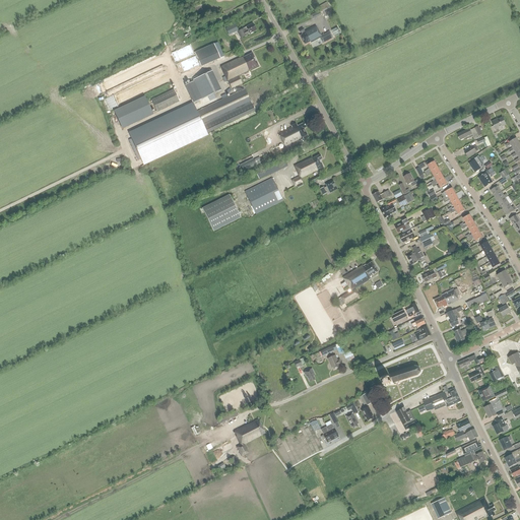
[(320,13),(329,7),(326,3),(317,8),(319,11),(320,13)]
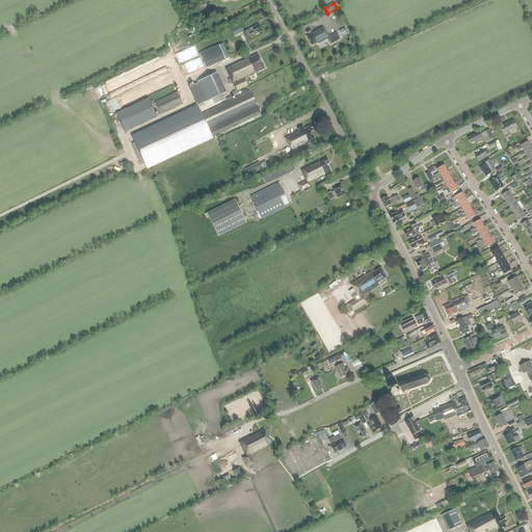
[(243,32),(240,25),(231,29),(234,36),(243,32)]
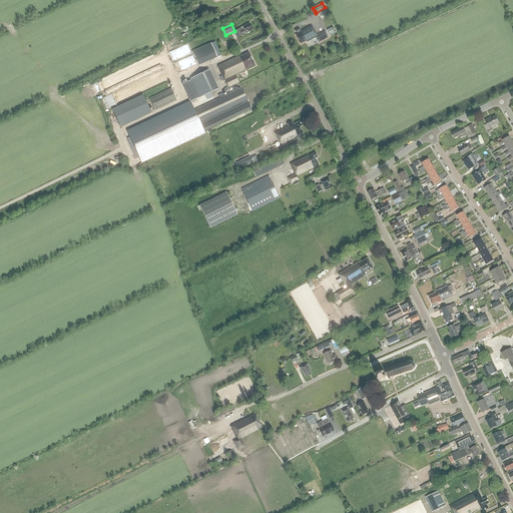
[(239,28),(235,30),(239,37),(243,35),(242,34),(245,33),(246,34),(249,32),(249,31),(252,29),(249,24),(245,26),(245,25),(242,27),(239,29),(239,28)]
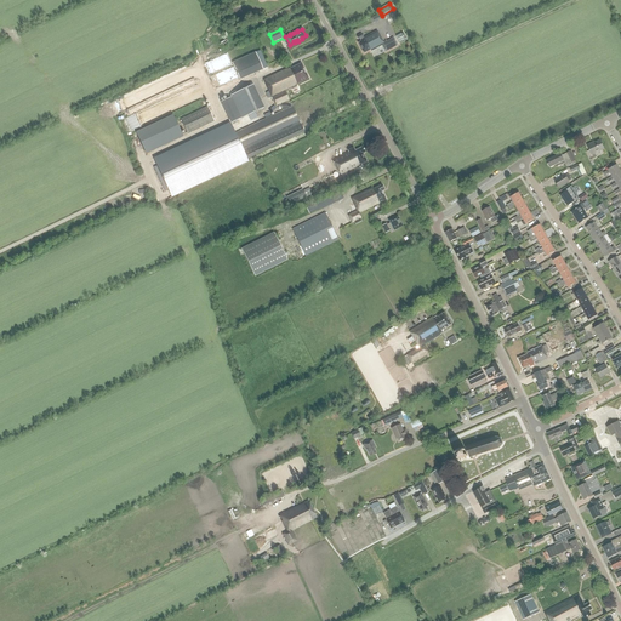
[(370,51),(382,45),(386,51),(397,45),(393,38),(383,43),(377,30),(364,38),(362,34),(357,36),(359,39),(362,41),(358,43),(364,53),(370,50),(370,51)]
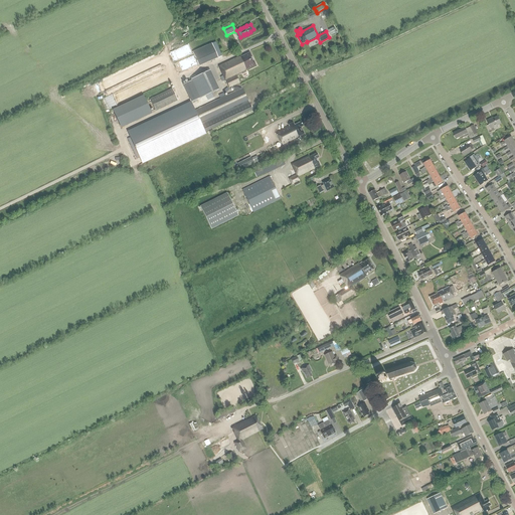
[(331,35),(332,36),(337,33),(334,27),(328,30),(331,35)]
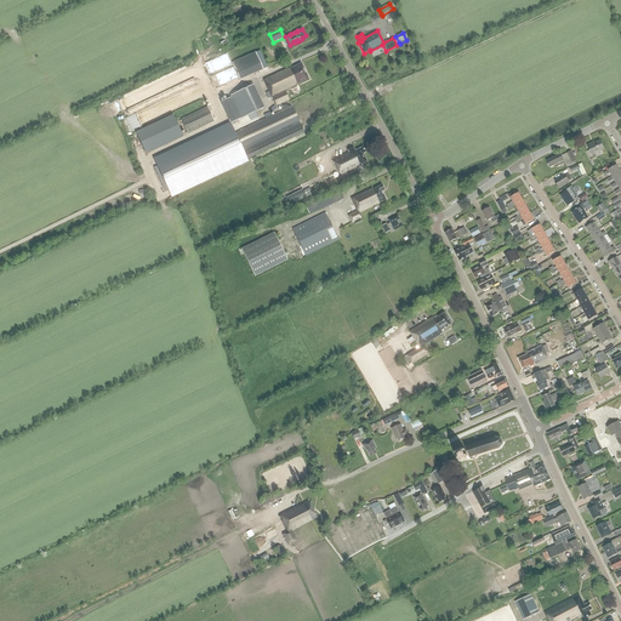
[(260,51),(235,61),(243,79),(266,69),(260,51)]
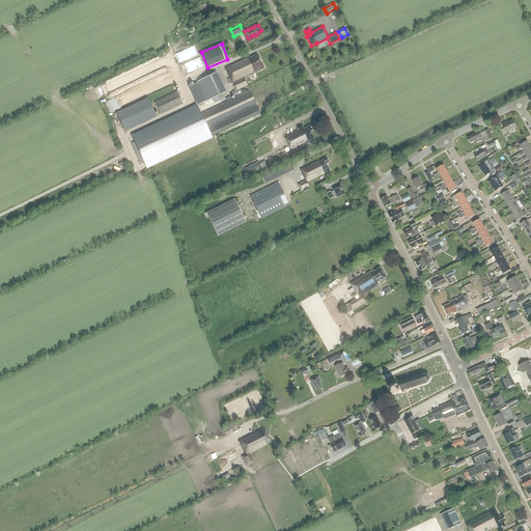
[(259,58),(258,57),(258,56),(257,56),(253,58),(252,57),(249,59),(248,58),(226,68),(236,91),(240,89),(247,86),(244,78),(253,74),(253,73),(258,70),(262,67),(262,66),(262,65),(261,63),(259,59),(259,58)]
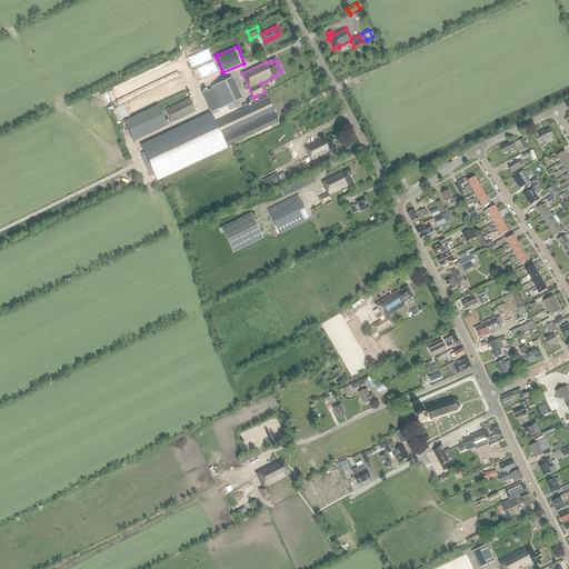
[(193,69),(197,79),(208,76),(208,75),(213,73),(211,65),(193,69)]
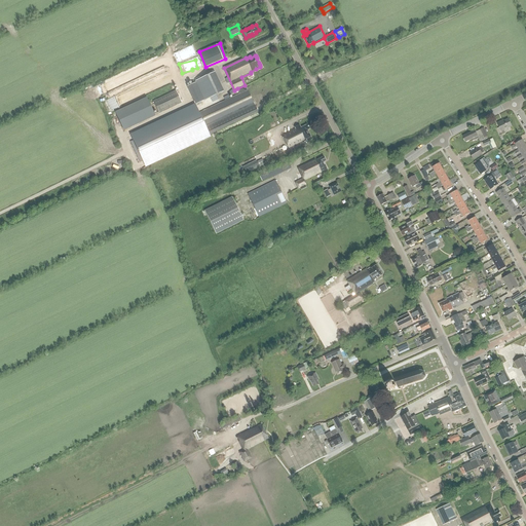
[(219,72),(197,79),(205,100),(226,92),(219,72)]
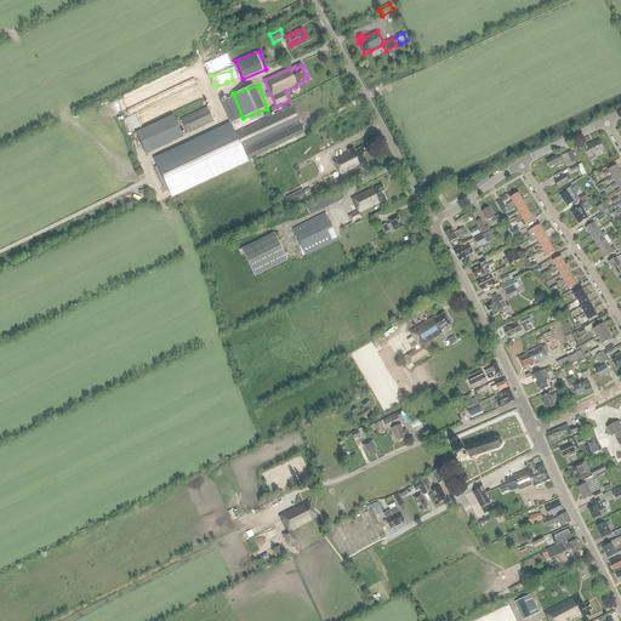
[(235,134),(239,143),(246,159),(305,132),(292,107),(291,107),(289,101),(280,104),(284,110),(235,134)]
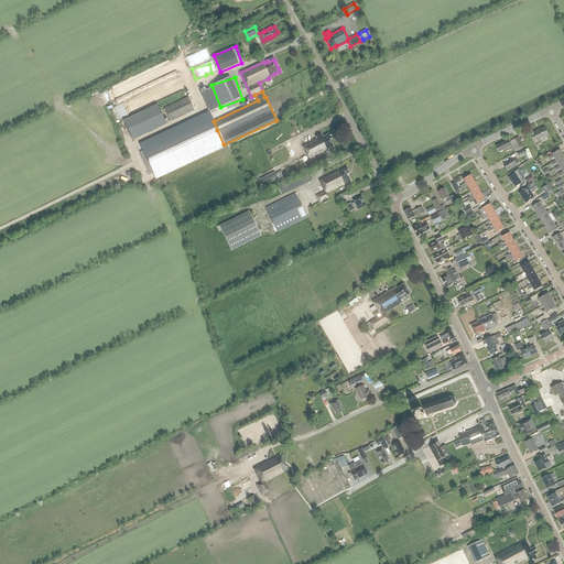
[(188,97),(164,108),(170,121),(194,110),(188,97)]
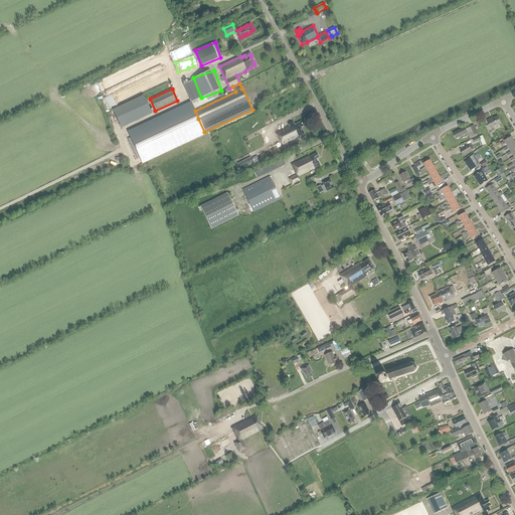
[(148,95),(116,108),(123,127),(155,114),(148,95)]
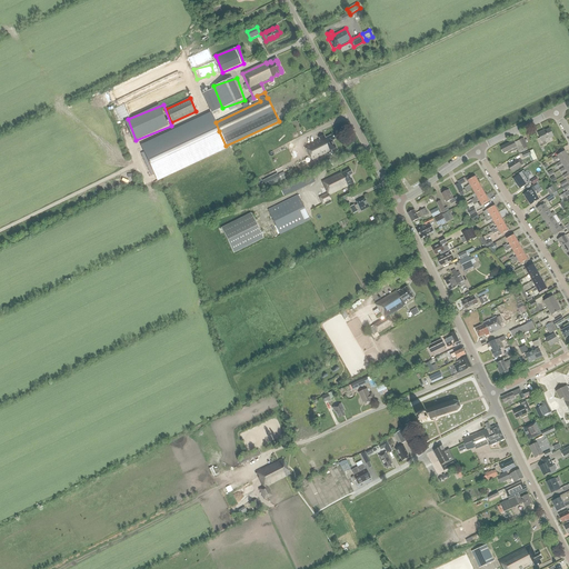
[(227,147),(226,146),(219,131),(216,122),(215,122),(211,115),(141,147),(157,179),(227,147)]
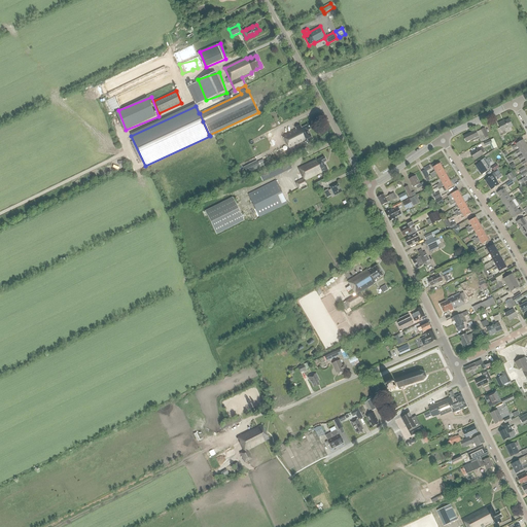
[(498,124),(500,128),(497,130),(500,137),(506,134),(505,130),(513,127),(510,119),(503,123),(503,121),(498,124)]
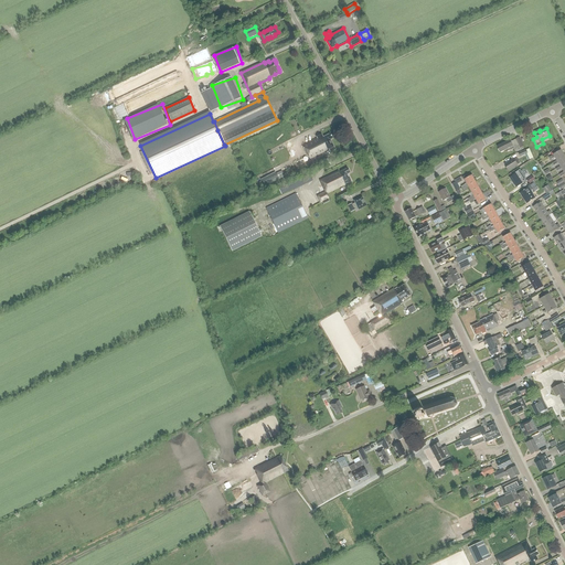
[(302,146),(310,161),(330,150),(329,149),(333,147),(330,140),(332,139),(330,134),(323,137),(322,136),(317,138),(318,138),(302,146)]
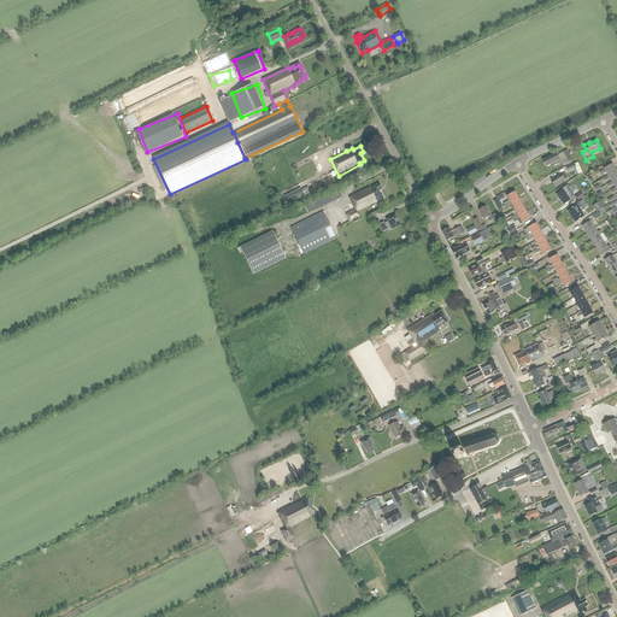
[(546,166),(552,164),(553,166),(562,163),(557,153),(544,160),(546,166)]
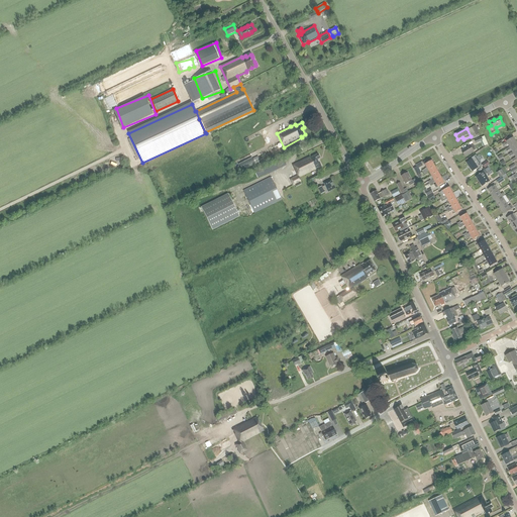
[(137,160),(140,158),(130,137),(127,139),(137,160)]
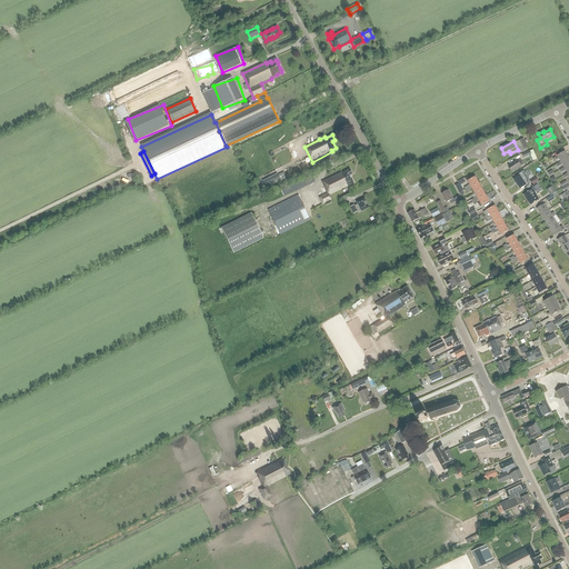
[(559,158),(561,161),(568,158),(565,151),(557,156),(553,159),(555,161),(559,158)]
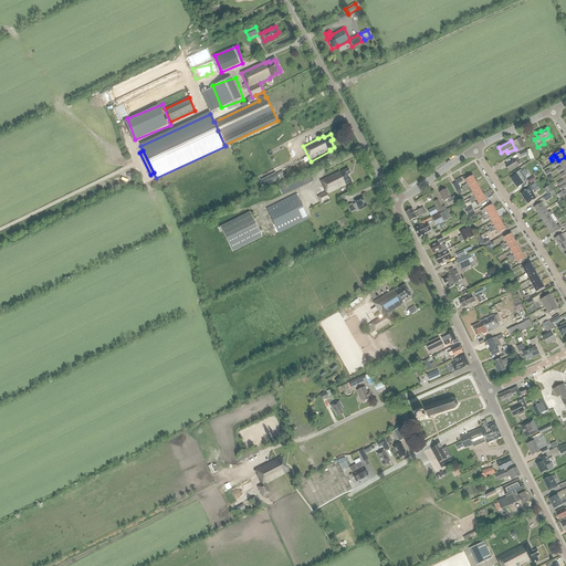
[(303,165),(310,161),(307,155),(300,158),(303,165)]
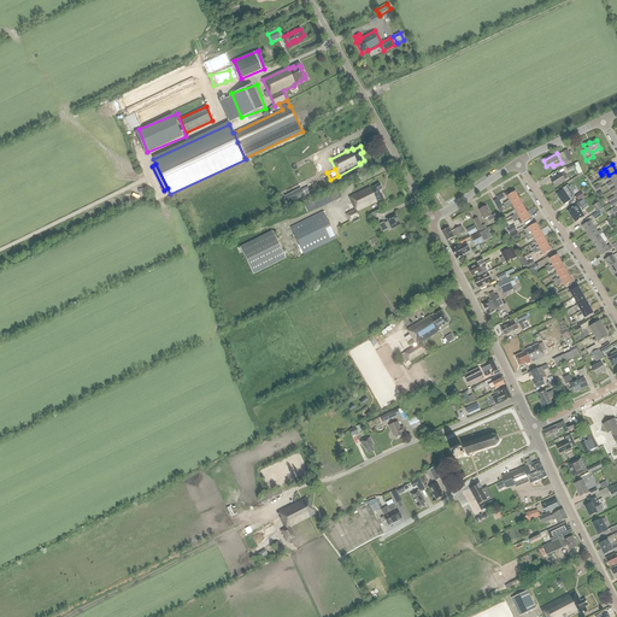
[(609,175),(604,178),(605,181),(610,178),(612,182),(616,178),(616,171),(609,175)]
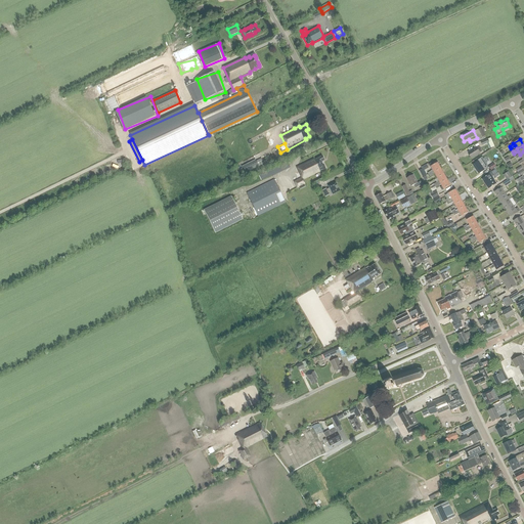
[(477,147),(469,153),(472,159),(482,151),(479,146),(477,148),(477,147)]
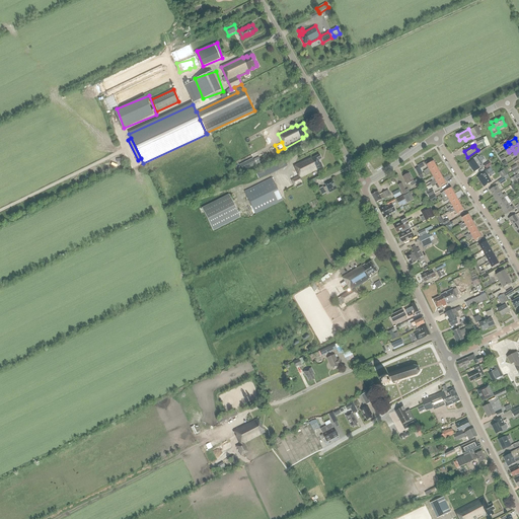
[(311,157),(294,166),(299,176),(291,180),(294,187),(302,182),(300,179),(302,179),(301,177),(322,167),(319,160),(321,159),(319,155),(312,158),(311,157)]
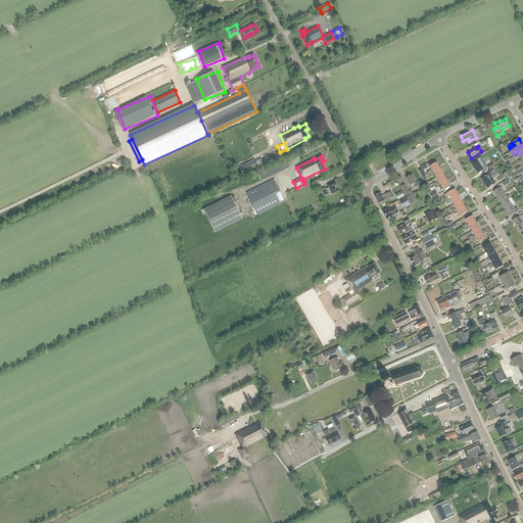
[(245,172),(260,167),(257,159),(243,164),(245,172)]
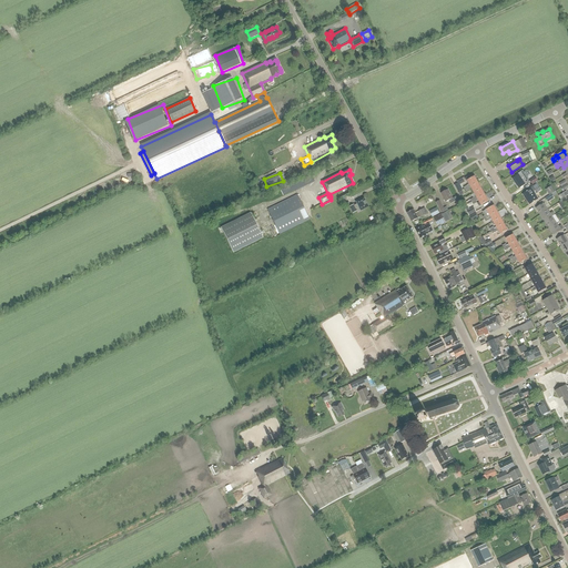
[(519,189),(526,184),(524,181),(528,178),(525,173),(520,175),(519,174),(513,179),(519,189)]
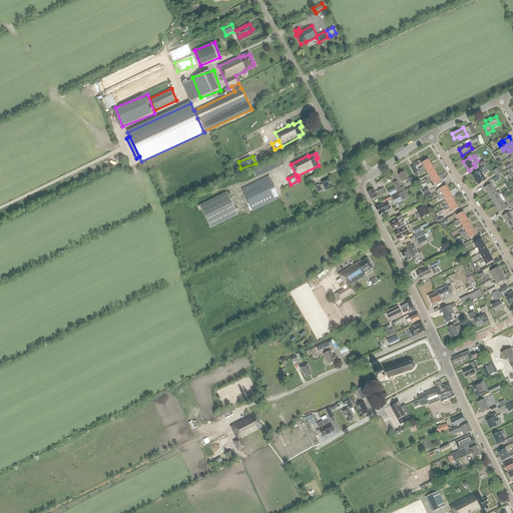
[(424,166),(422,167),(423,170),(426,168),(425,168),(432,165),(429,159),(425,161),(424,159),(420,161),(421,164),(422,163),(424,166)]
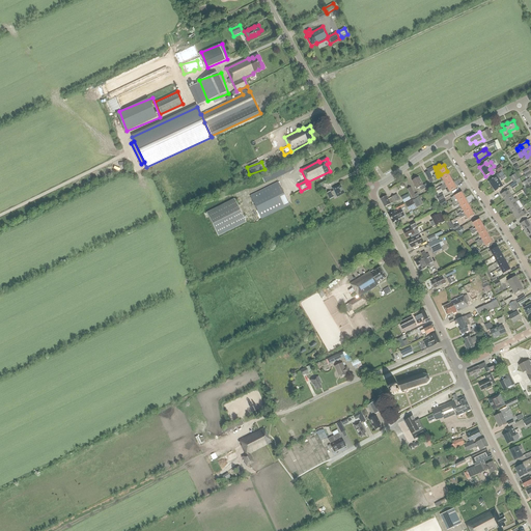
[(440,174),(441,174),(441,175),(444,180),(450,176),(447,171),(440,174)]
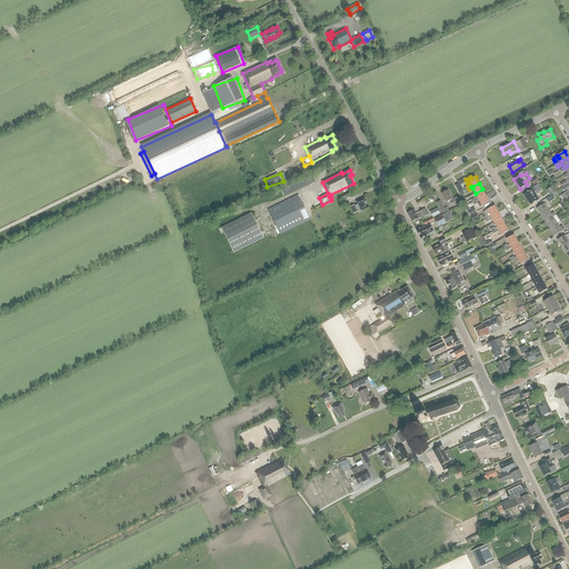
[(531,189),(523,195),(531,205),(539,200),(536,195),(542,190),(538,185),(531,189)]
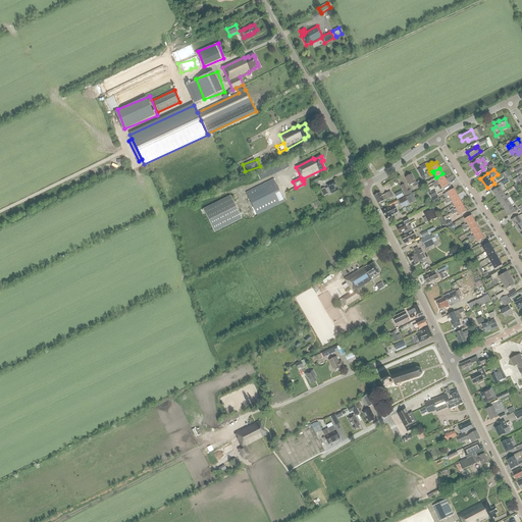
[(511,175),(508,170),(502,174),(505,179),(511,175)]
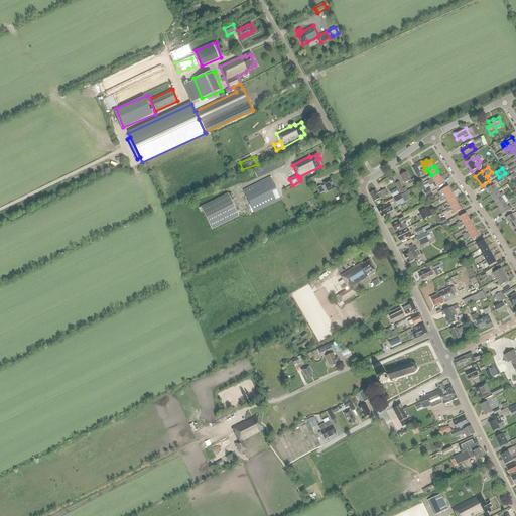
[(437,171),(431,175),(432,178),(430,179),(432,181),(434,180),(440,177),(437,171)]
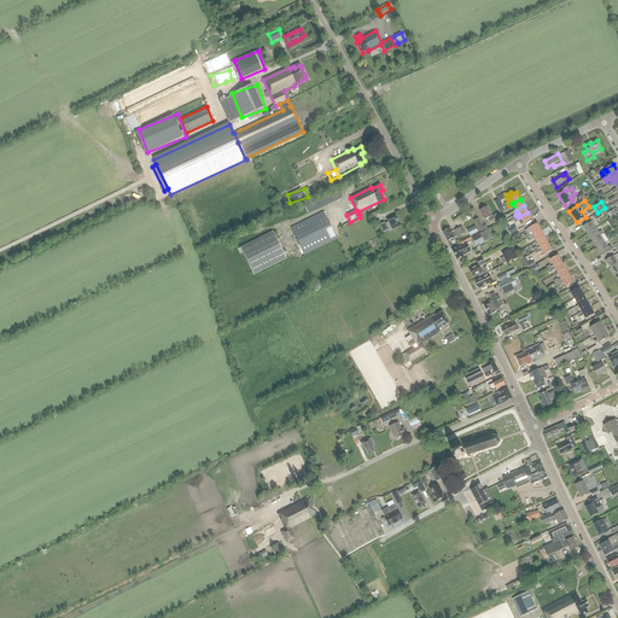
[(490,222),(499,217),(496,214),(493,216),(488,207),(481,210),(485,220),(488,219),(490,222)]
